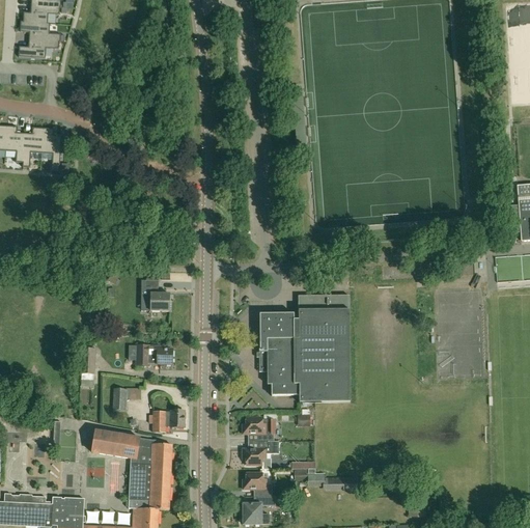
[(47,11),(55,12),(58,12),(59,6),(59,5),(30,3),(29,10),(23,10),(22,20),(20,20),(49,22),(49,21),(46,21),(47,11)]
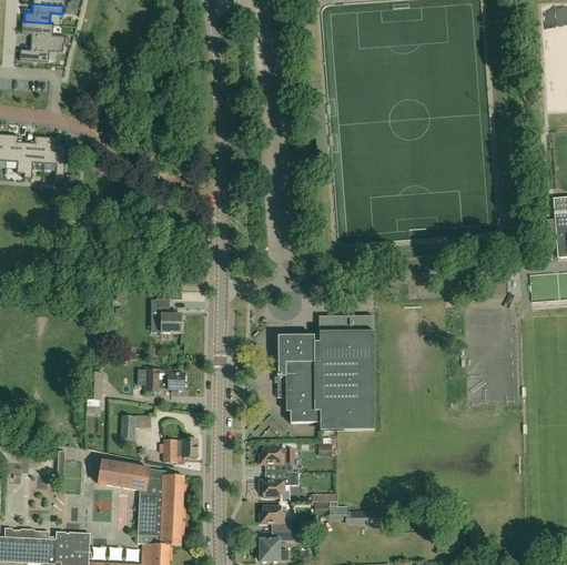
[(51,33),(52,23),(21,21),(20,31),(30,32),(30,40),(63,42),(63,34),(51,33)]
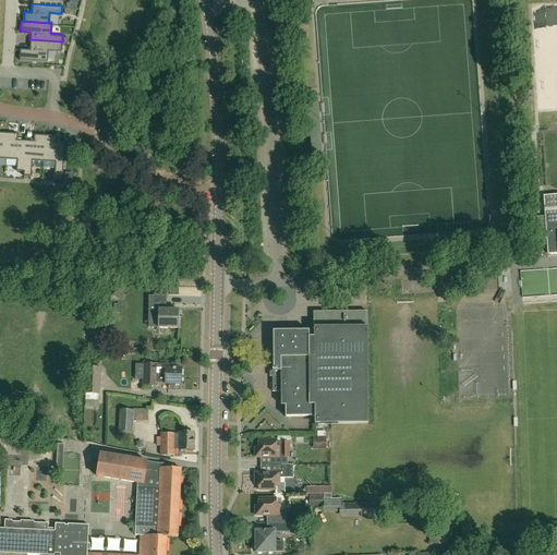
[(62,43),(62,41),(29,39),(28,47),(19,47),(19,58),(46,59),(47,48),(60,49),(61,43),(62,43)]
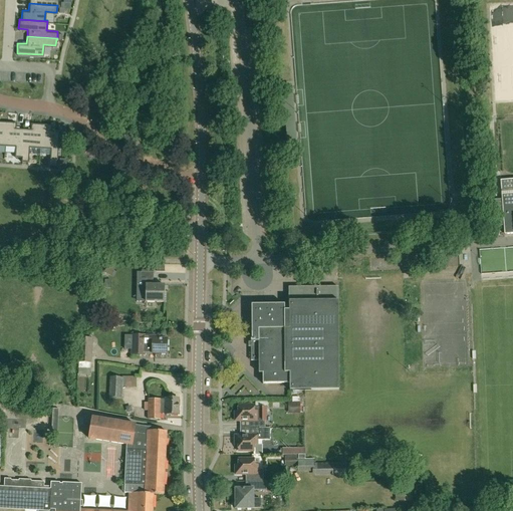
[(21,156),(23,128),(15,126),(16,120),(6,120),(4,145),(15,145),(14,156),(21,156)]
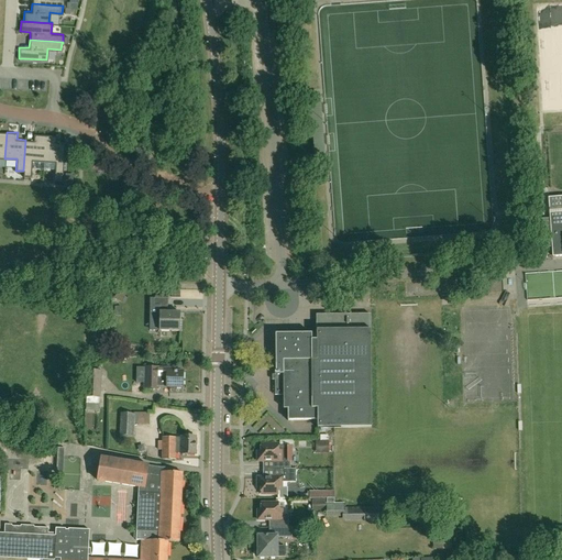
[(43,161),(45,134),(33,133),(33,140),(25,140),(23,171),(23,175),(31,175),(32,160),(43,161)]
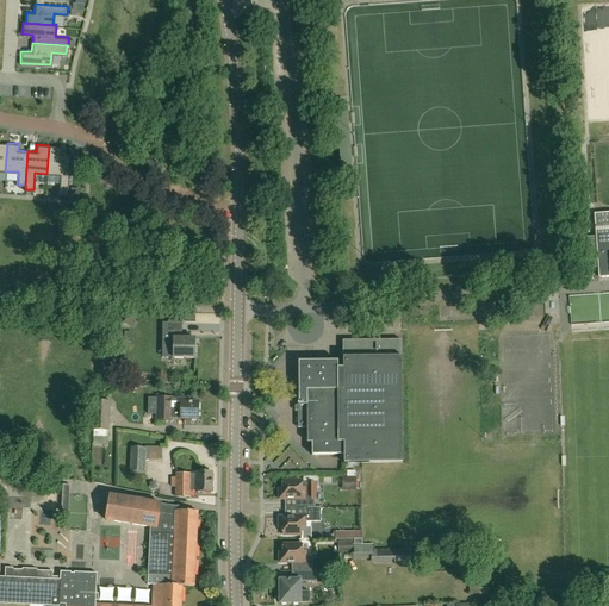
[(61,147),(49,145),(47,174),(60,174),(58,187),(68,187),(69,169),(69,154),(61,154),(61,147)]
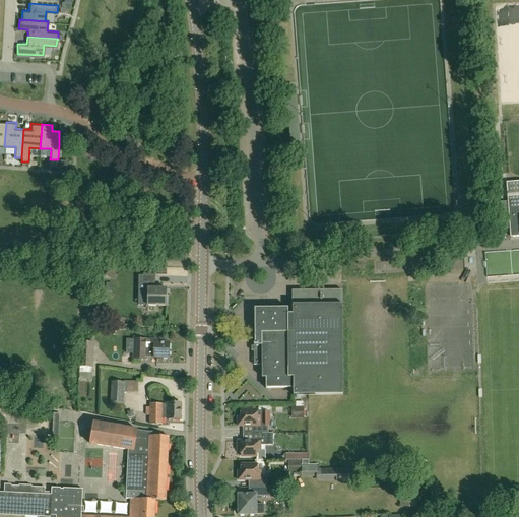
[(518,178),(505,180),(509,235),(518,234),(518,178)]
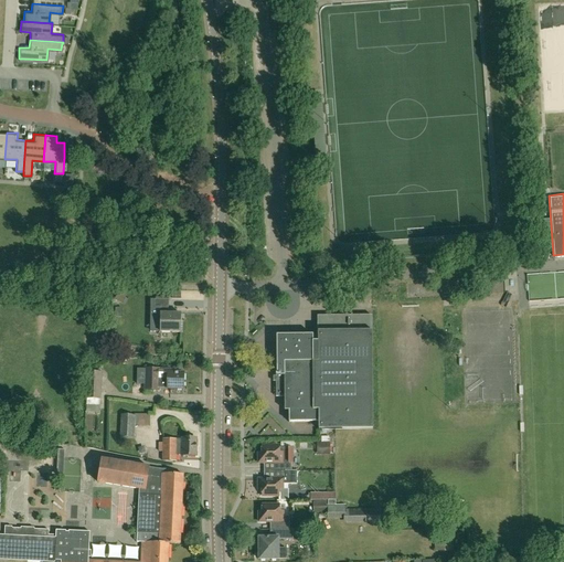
[(179,329),(179,310),(167,310),(167,304),(168,304),(168,297),(153,297),(153,304),(160,304),(159,329),(179,329)]
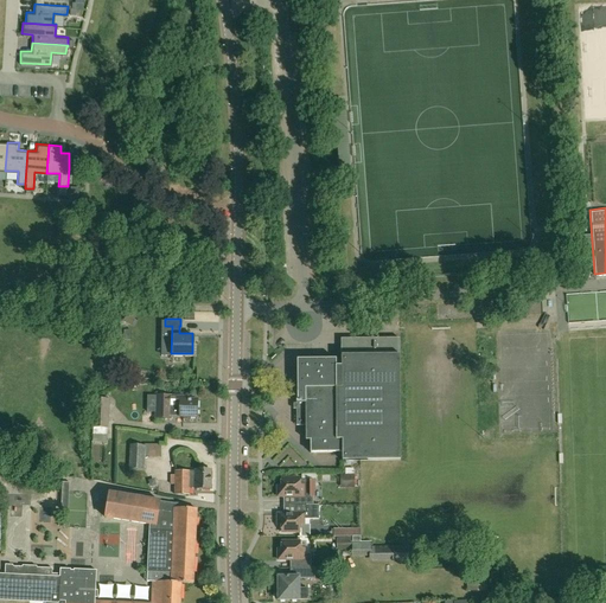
[(400,457),(399,352),(399,335),(340,335),(340,361),(336,361),(336,358),(300,358),(300,395),(295,395),(295,396),(295,398),(297,398),(297,402),(297,421),(306,421),(306,436),(310,436),(310,448),(342,448),(342,456),(400,457)]
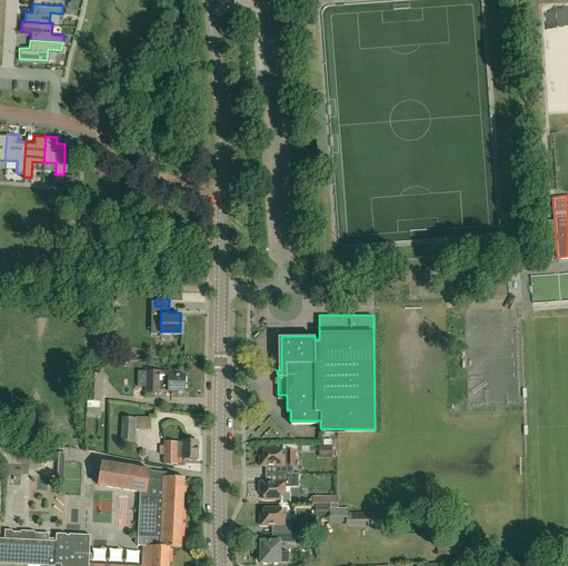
[(183,388),(183,373),(173,371),(173,369),(159,369),(159,368),(146,368),(145,390),(159,390),(159,379),(167,379),(167,388),(183,388)]
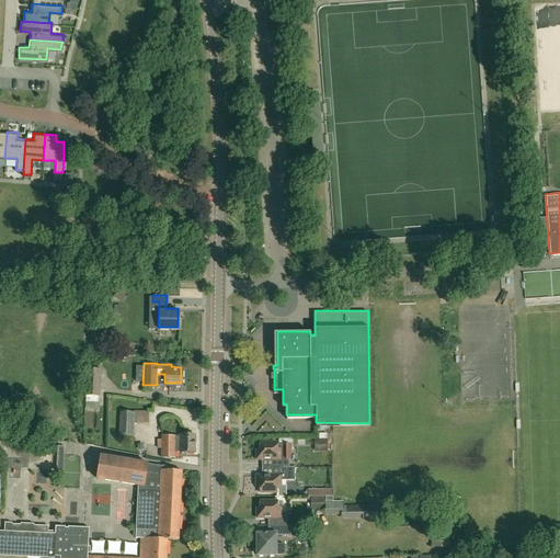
[(84,393),(99,394),(101,367),(86,366),(84,393)]
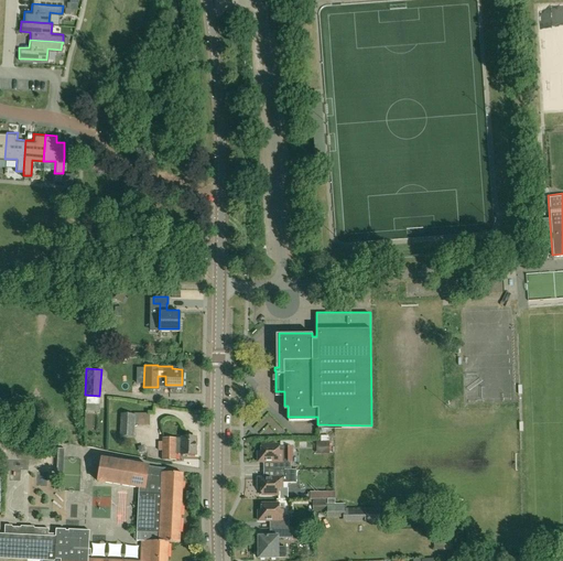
[(90,397),(90,406),(104,406),(105,397),(90,397)]
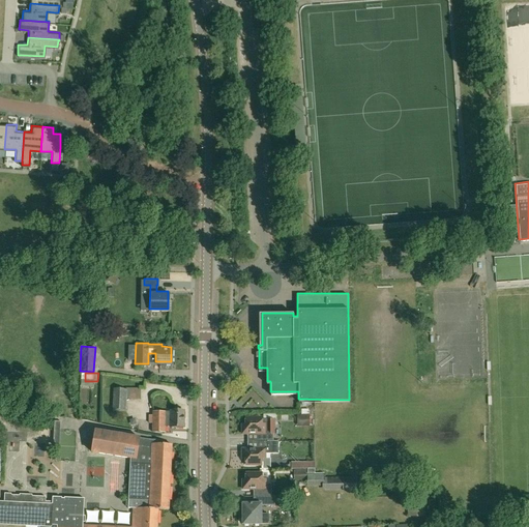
[(112,387),(111,408),(125,408),(125,387),(112,387)]
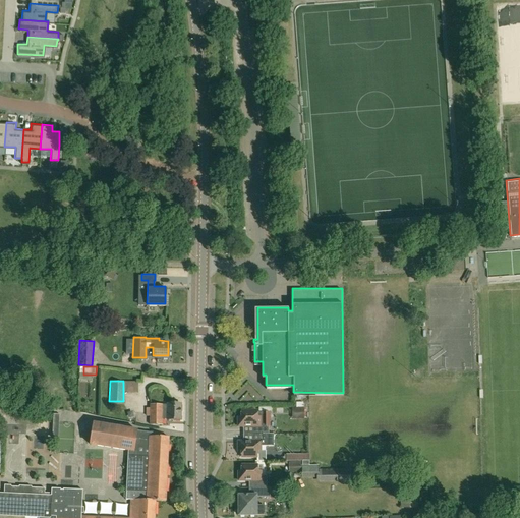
[(142,395),(142,385),(132,385),(132,396),(142,395)]
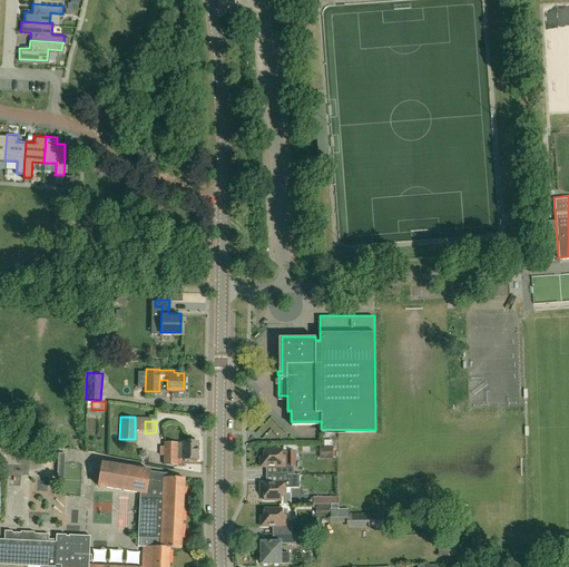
[(196,458),(197,440),(183,439),(183,441),(164,440),(164,462),(176,462),(176,448),(183,448),(183,458),(196,458)]
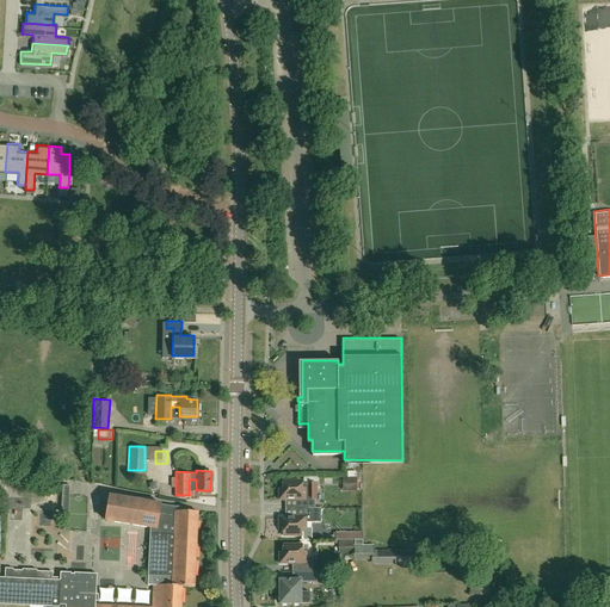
[(291,505),(314,505),(314,479),(300,479),(300,477),(282,477),(282,485),(278,485),(278,496),(291,495),(291,505)]
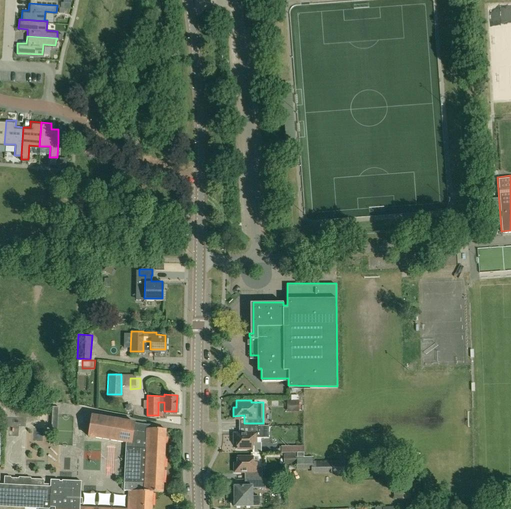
[(88,434),(125,440),(122,488),(127,488),(126,507),(126,508),(151,508),(152,489),(162,490),(165,427),(147,426),(147,423),(91,414),(88,434)]
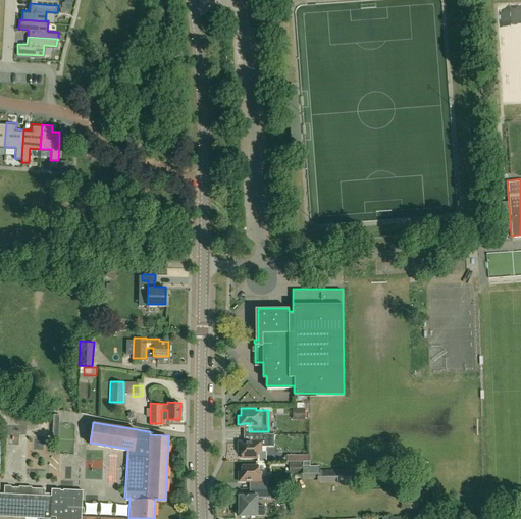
[(268,443),(268,431),(249,431),(249,438),(238,439),(238,448),(242,448),(242,455),(257,455),(257,448),(261,448),(261,444),(268,443)]
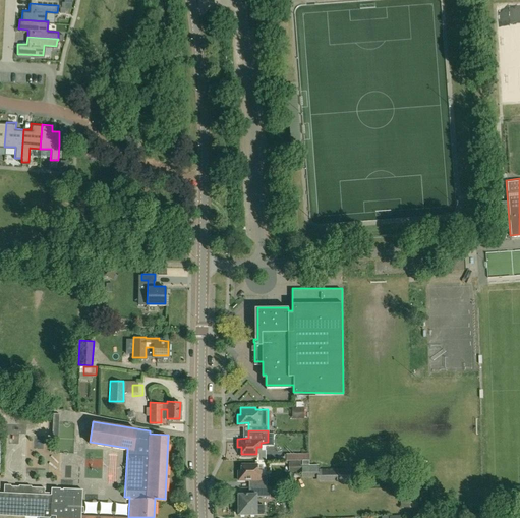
[(292,471),(303,471),(303,460),(292,460),(292,471)]
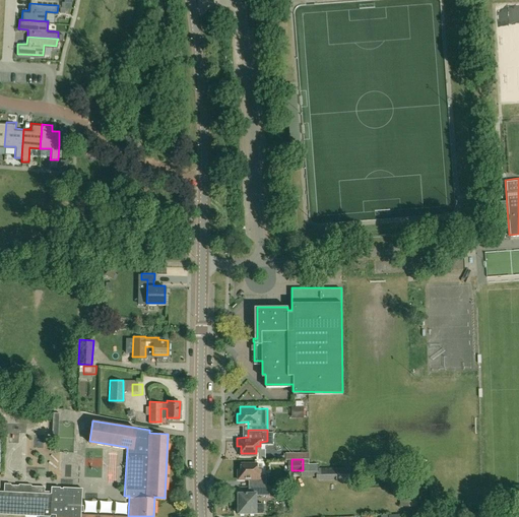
[(248,476),(248,485),(268,485),(268,483),(266,483),(266,472),(259,472),(259,467),(256,467),(256,461),(241,461),(241,467),(238,467),(238,476),(248,476)]
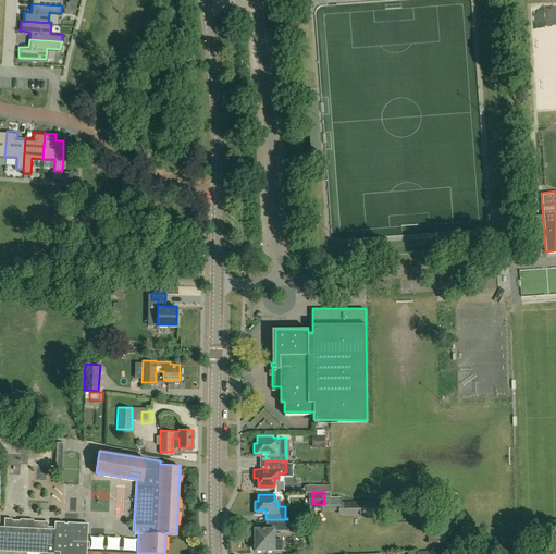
[(325,509),(341,508),(341,515),(380,514),(380,502),(342,503),(342,497),(325,497),(325,509)]
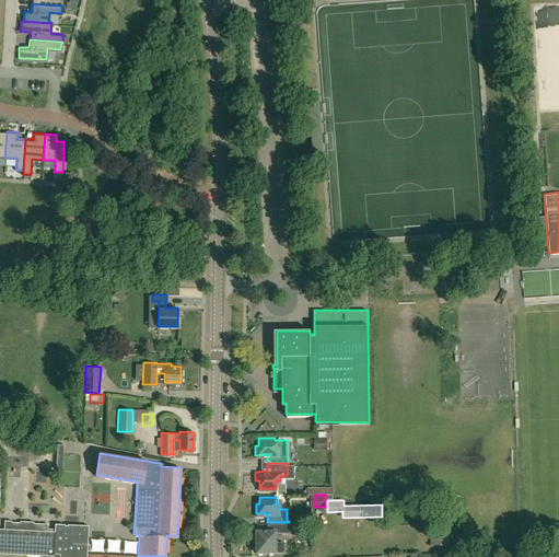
[(84,520),(83,503),(73,505),(74,520),(84,520)]
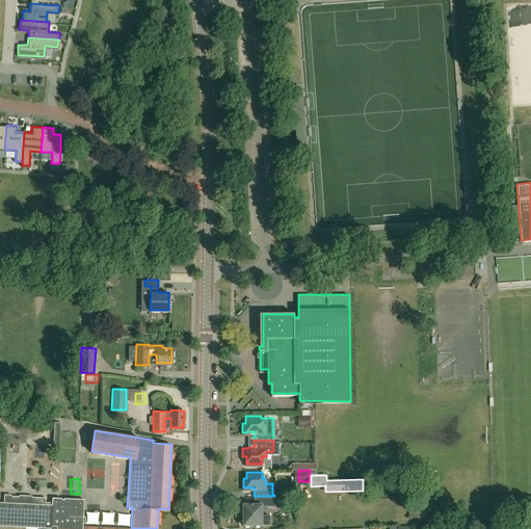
[(61,497),(52,496),(51,501),(45,501),(45,497),(31,496),(31,494),(18,494),(18,495),(10,495),(10,494),(3,494),(3,502),(0,501),(0,523),(38,525),(37,528),(131,528),(131,527),(82,525),(83,498),(63,497),(63,498),(61,498),(61,497)]
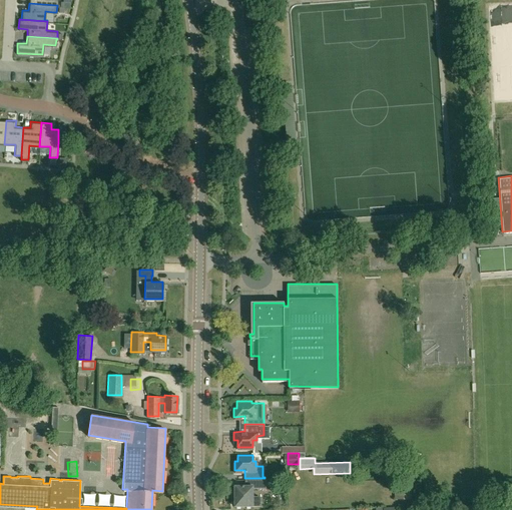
[(265,487),(265,478),(244,478),(244,484),(236,484),(236,485),(234,485),(234,505),(260,505),(260,496),(257,496),(257,494),(251,494),(251,487),(265,487)]
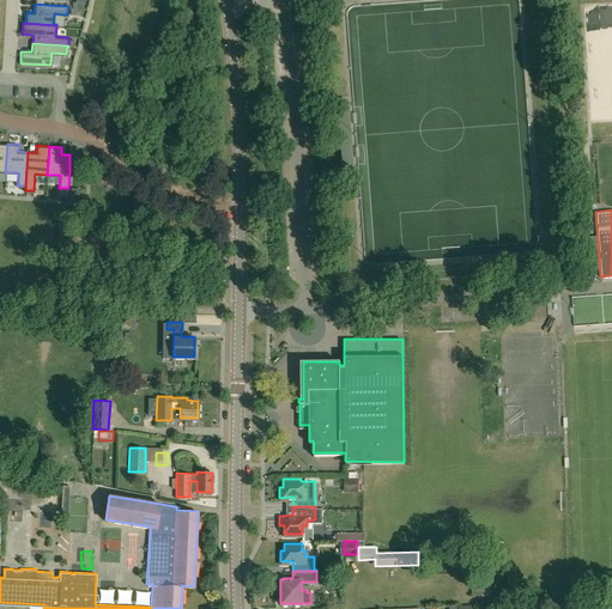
[(483,595),(495,594),(495,577),(483,578),(483,595)]
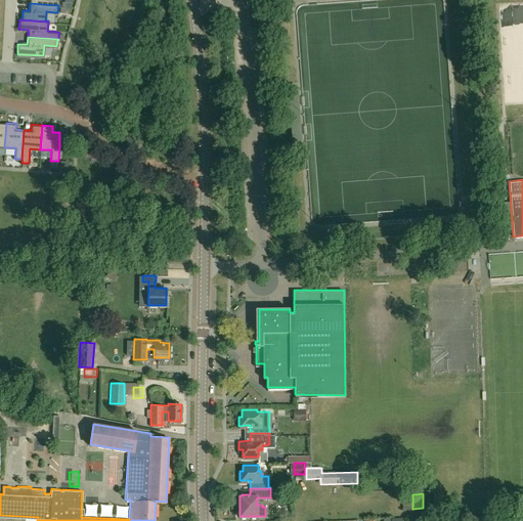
All buildings are outlined.
